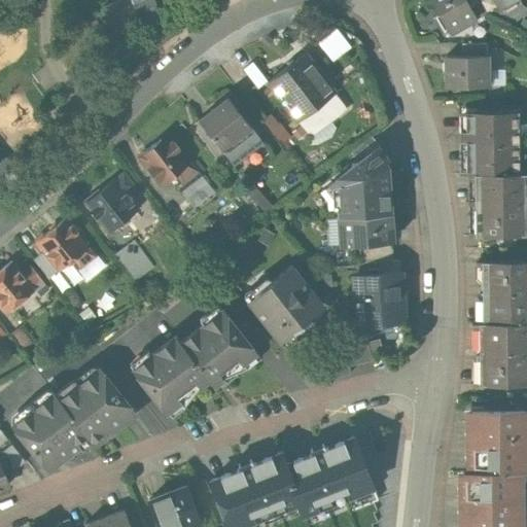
[(167,25),(153,0),(134,0),(131,2),(130,0),(123,0),(102,8),(119,47),(167,25)]
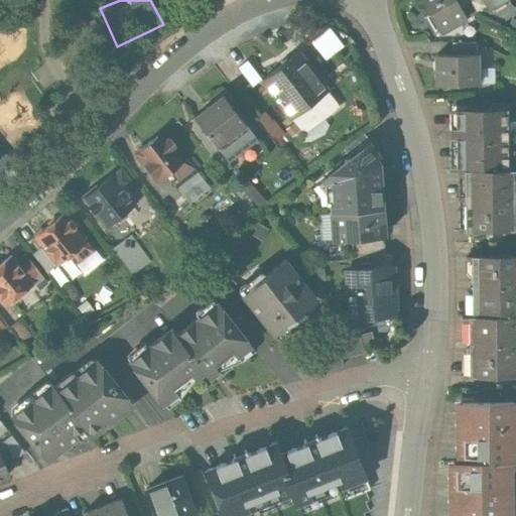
[(420,0),(439,33),(466,18),(467,17),(456,0),(420,0)]
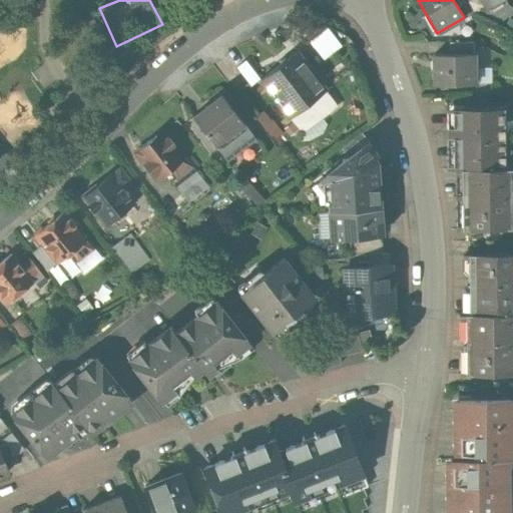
[(453,0),(464,17),(463,18),(464,20),(475,14),(467,0),(453,0)]
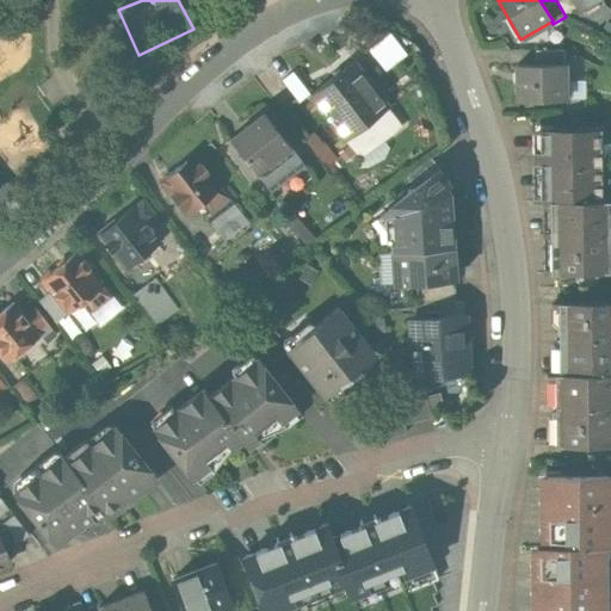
[(572,0),(556,0),(566,17),(567,17),(578,11),(572,0)]
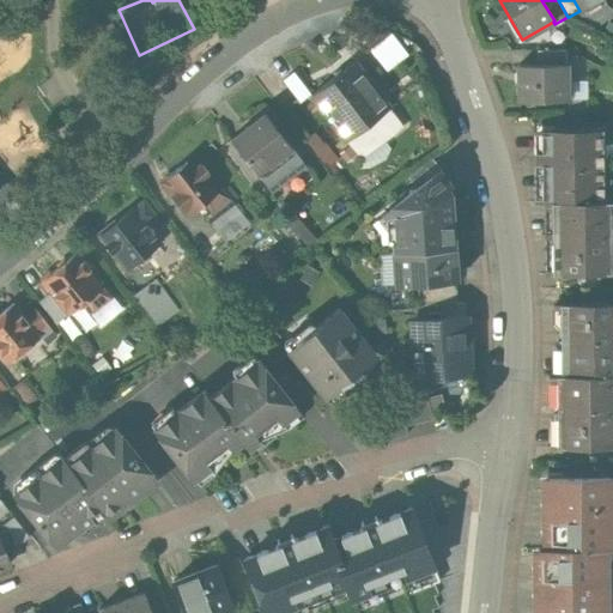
[(574,0),(580,11),(598,0),(574,0)]
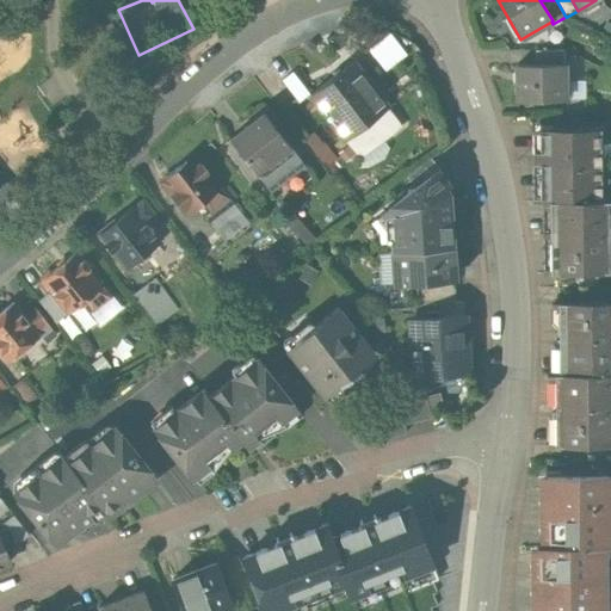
[(536,53),(536,66),(565,66),(565,51),(536,53)]
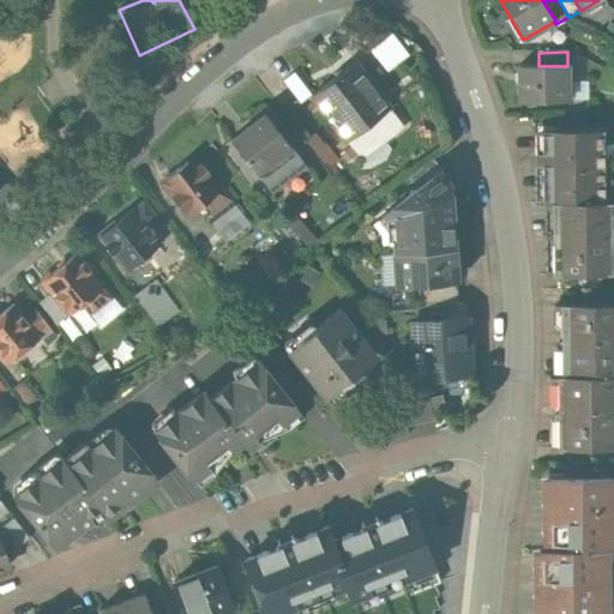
[(354,64),(313,96),(348,140),(390,109),(354,64)]
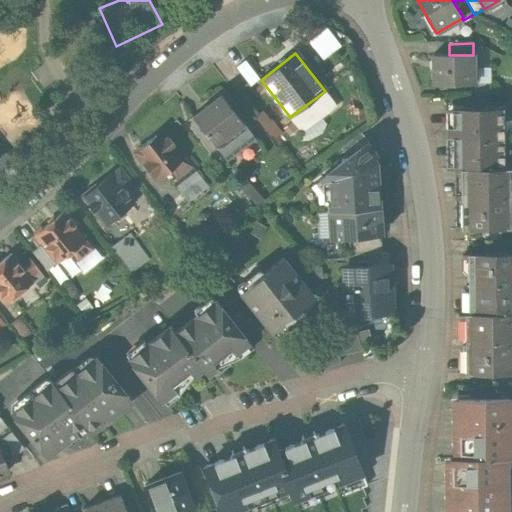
[(449,55),(433,56),(433,86),(474,86),(473,55),(449,55)]
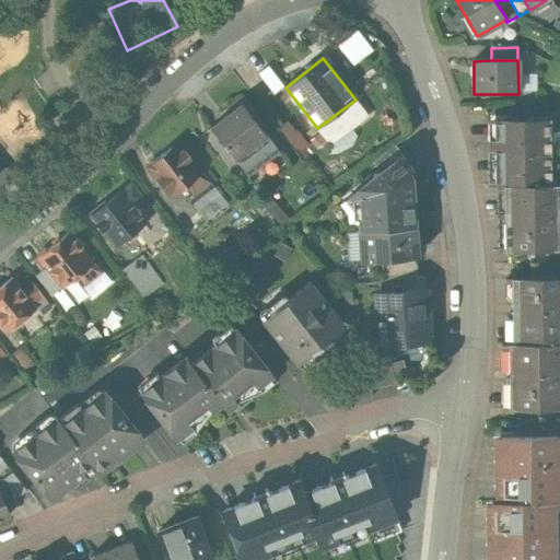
[(242,105),(211,129),(235,160),(261,139),(266,135),(249,113),(248,114),(242,105)]
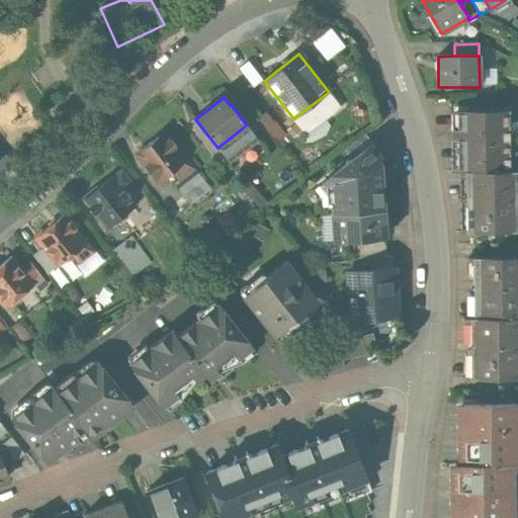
[(466,172),(511,171),(510,110),(457,111),(458,172),(466,172)]
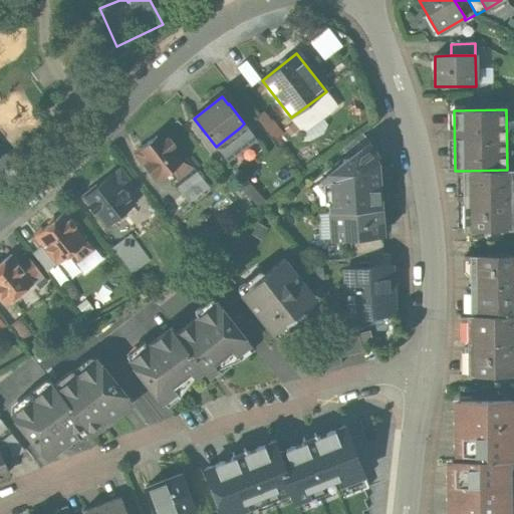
[(192,167),(162,129),(133,151),(157,180),(170,169),(177,178),(192,167)]
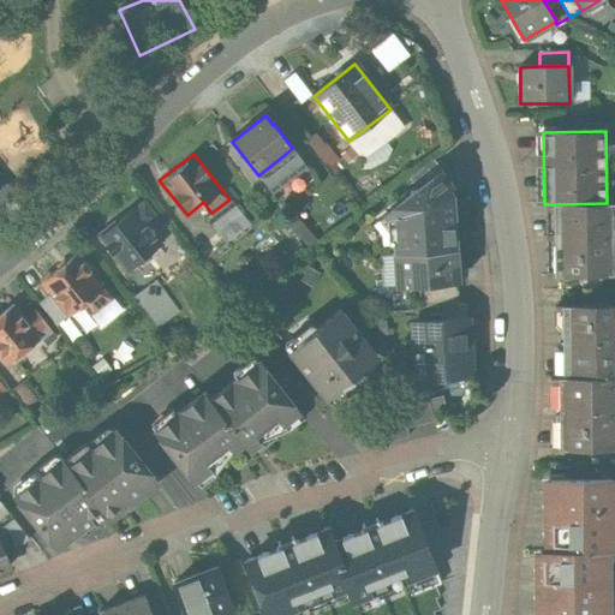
[(418,191),(441,173),(443,172),(434,160),(410,179),(418,190),(418,191)]
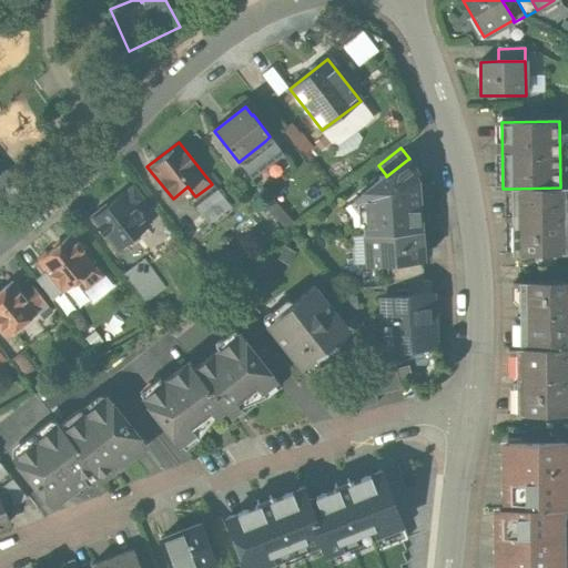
[(419,230),(417,191),(414,186),(417,184),(417,178),(413,173),(416,171),(407,160),(386,176),(386,175),(384,178),(379,176),(378,182),(356,199),(364,209),(366,234),(368,234),(419,230)]
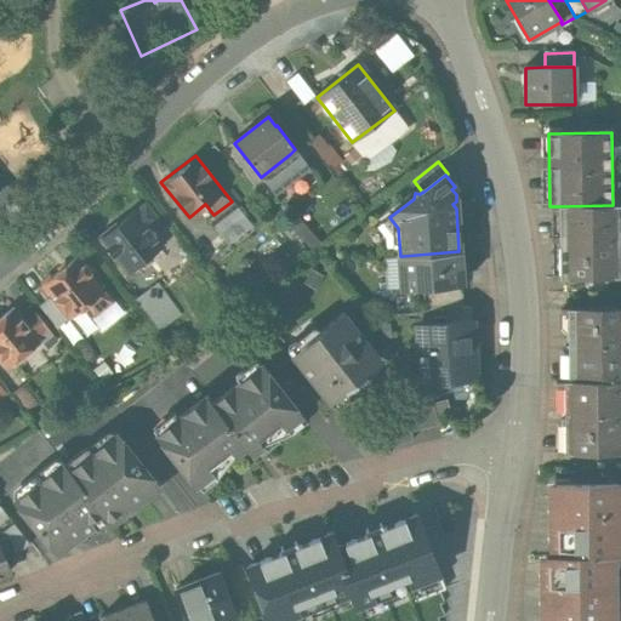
[(118,226),(117,223),(100,235),(129,273),(163,248),(148,229),(158,221),(146,205),(118,226)]
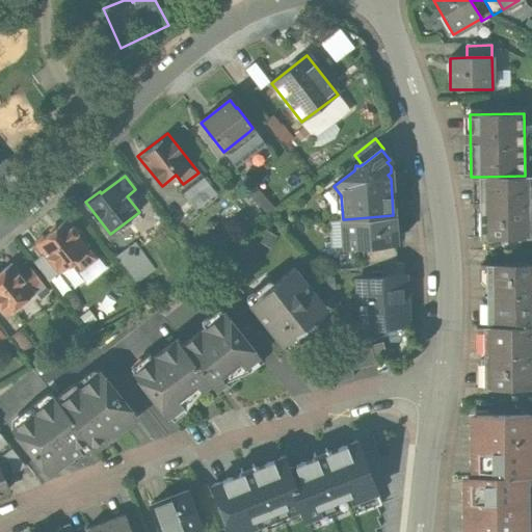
[(531,176),(525,176),(479,177),(480,239),(531,238),(531,176)]
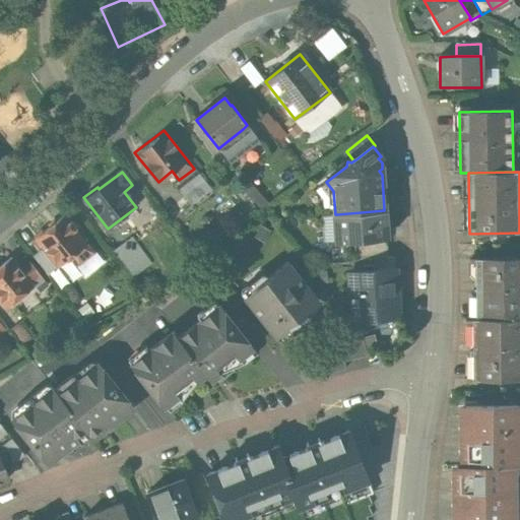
[(353,242),(387,240),(384,210),(337,214),(339,243),(353,242)]
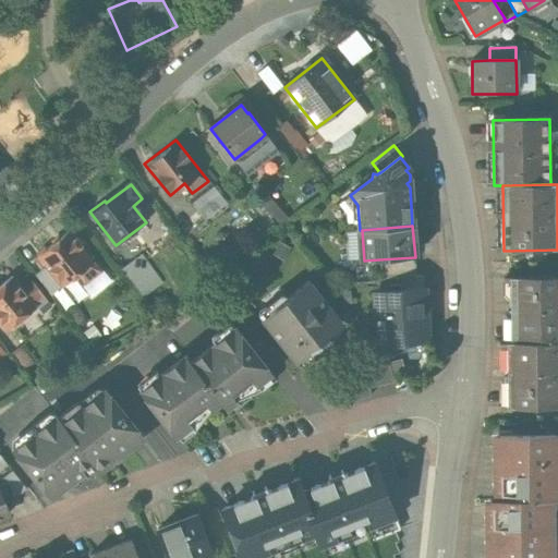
[(43,267),(47,267),(62,288),(79,276),(85,284),(100,274),(81,247),(81,244),(77,240),(75,240),(69,232),(49,247),(45,247),(38,252),(37,259),(43,267)]
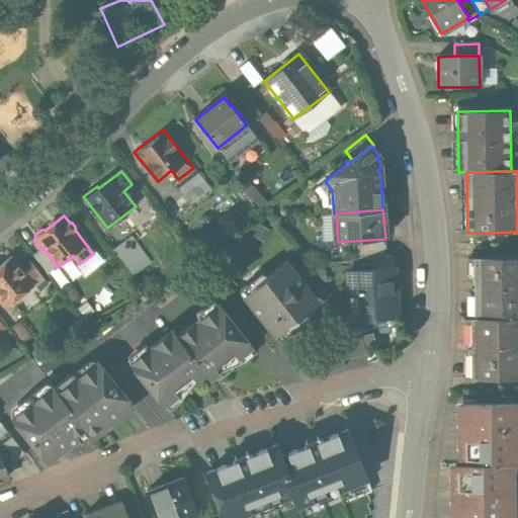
[(385,239),(352,241),(354,260),(386,257),(385,239)]
